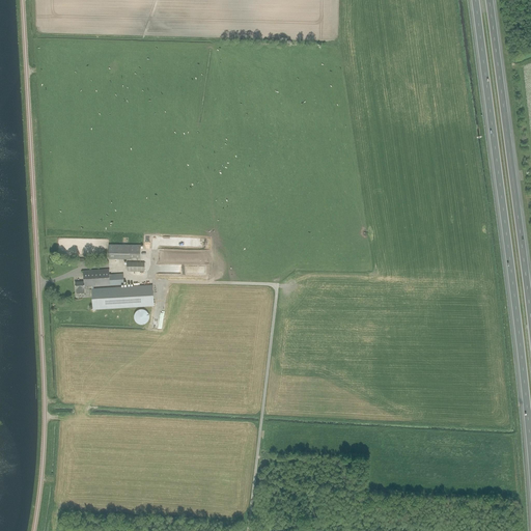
[(141,245),(109,244),(109,259),(130,259),(130,258),(140,258),(141,245)]
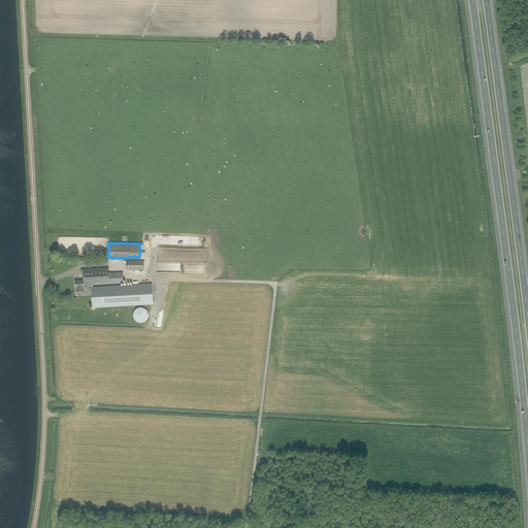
[(144,261),(127,261),(127,270),(143,270),(144,261)]
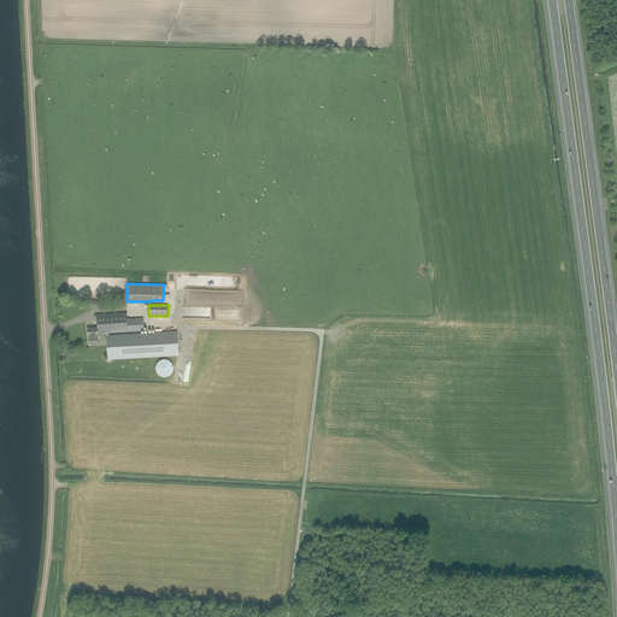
[(88,336),(89,336),(89,341),(99,340),(99,334),(113,333),(145,331),(144,318),(127,319),(127,313),(97,316),(98,328),(88,328),(88,336)]
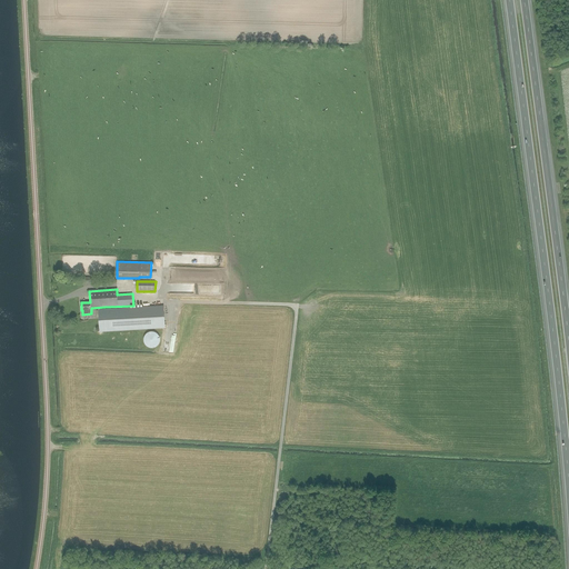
[(100,331),(140,329),(166,328),(165,307),(99,311),(100,331)]
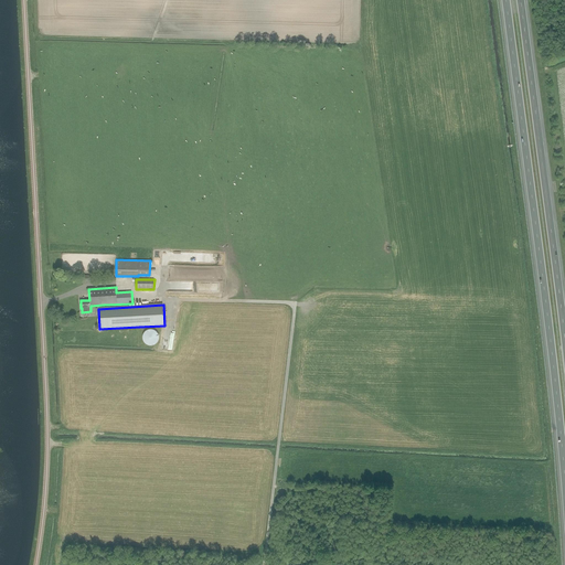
[(142,337),(142,339),(144,341),(145,342),(146,344),(148,344),(149,345),(151,345),(153,345),(156,344),(157,343),(158,341),(159,340),(159,338),(159,336),(158,333),(157,332),(156,331),(153,330),(152,329),(150,329),(148,330),(147,330),(145,332),(144,333),(142,336),(142,337)]
